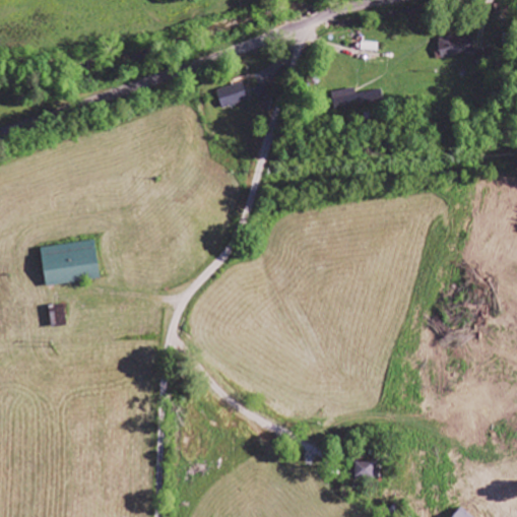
[(440,55),(472,49),(468,30),(436,38),(440,55)]
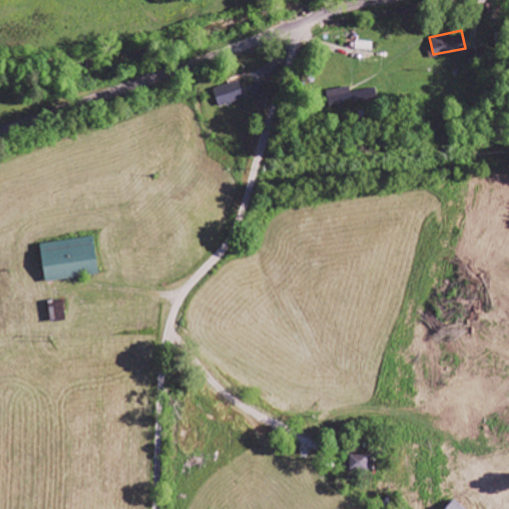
[(212,87),(217,105),(243,97),(237,79),(212,87)]
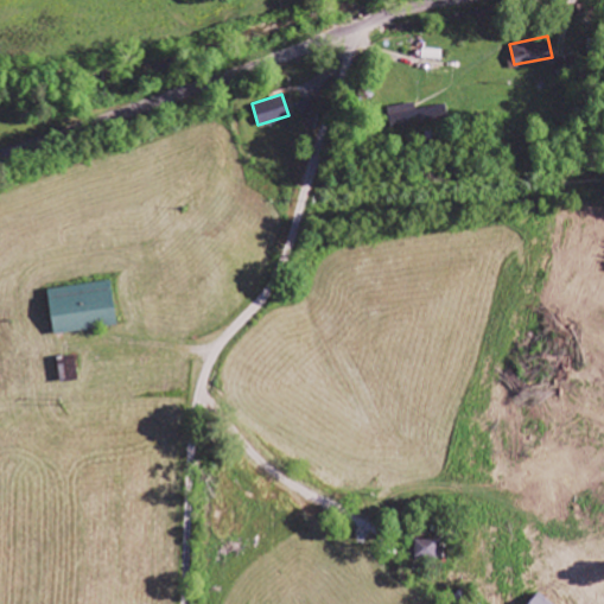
[(385,105),(388,125),(446,114),(444,102),(414,107),(413,100),(385,105)]
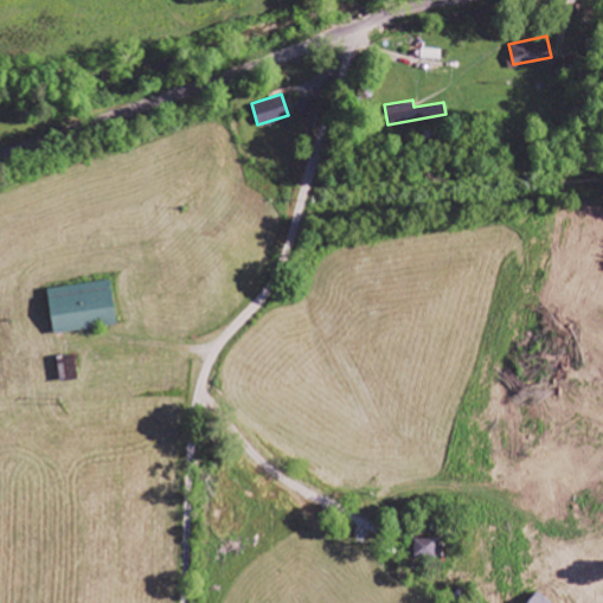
[(115,322),(109,277),(46,286),(52,331),(115,322)]
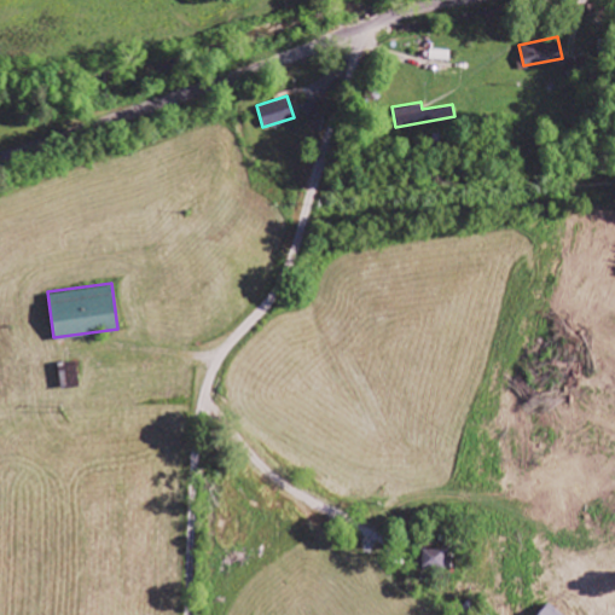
[(421,566),(442,566),(442,546),(421,546),(421,566)]
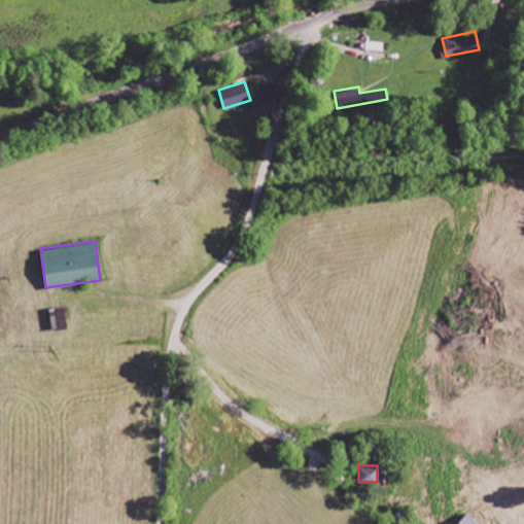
[(455,523),(480,523),(467,512),(455,523)]
